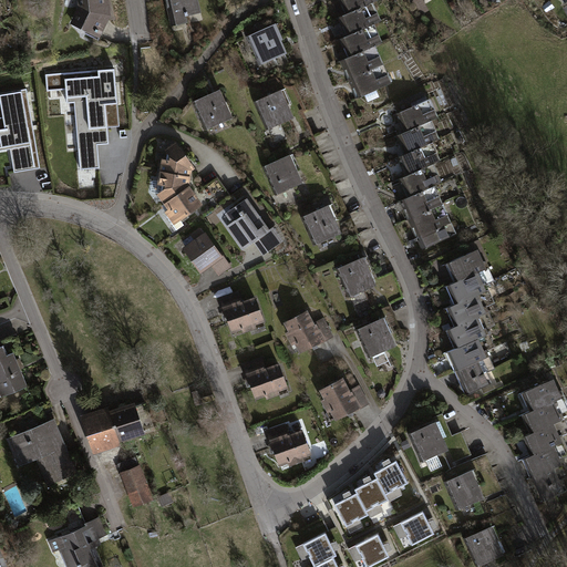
[(112,13),(110,0),(79,0),(80,6),(71,22),(101,37),(112,13)]
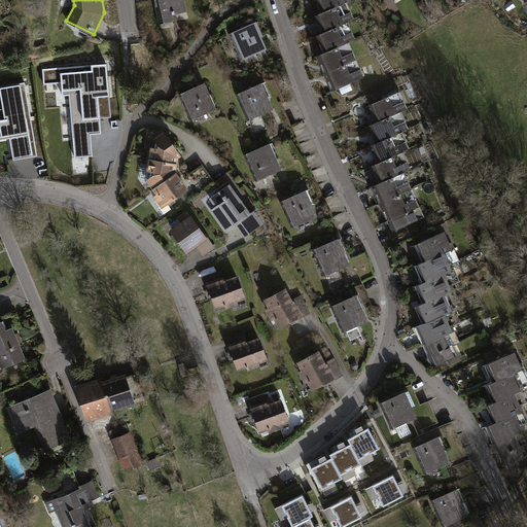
[(153,0),(160,23),(174,20),(173,13),(186,10),(184,0),(153,0)]
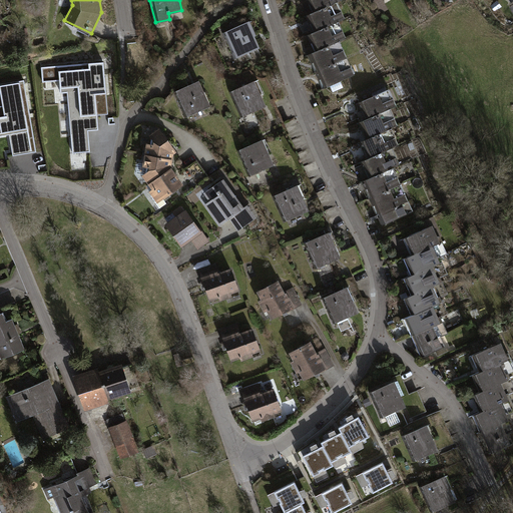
[(340,0),(313,0),(317,9),(310,12),(318,29),(310,32),(318,49),(313,51),(328,85),(355,74),(340,40),(346,37),(339,21),(346,18),(338,1),(340,0)]
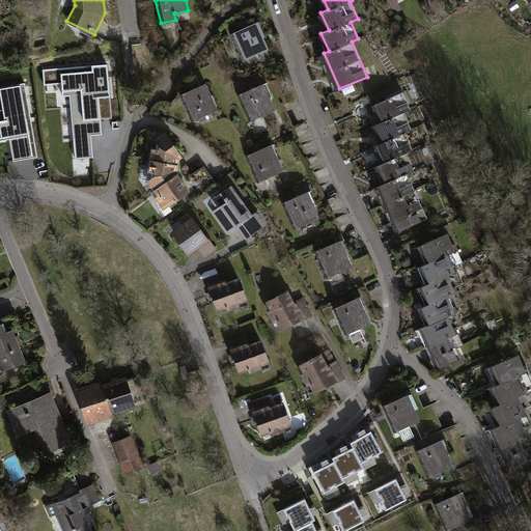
[(257,22),(232,33),(245,60),(269,49),(257,22)]
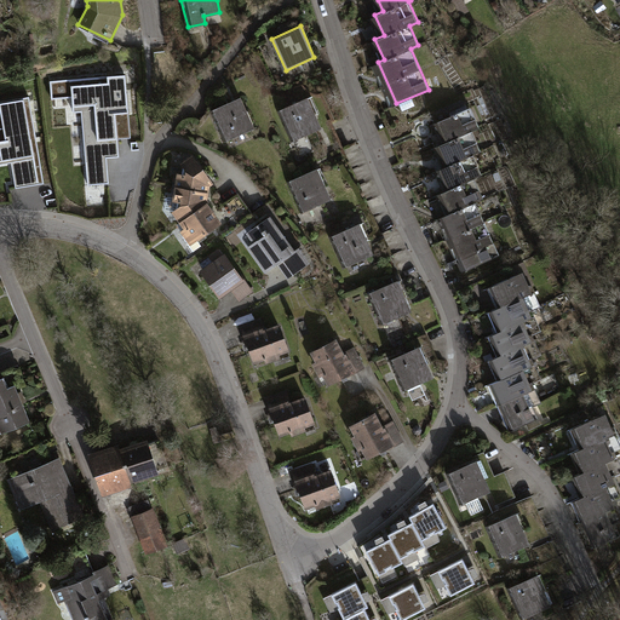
[(127,78),(53,84),(55,98),(74,97),(75,114),(84,113),(90,185),(112,183),(109,161),(122,160),(120,141),(132,139),(127,78)]
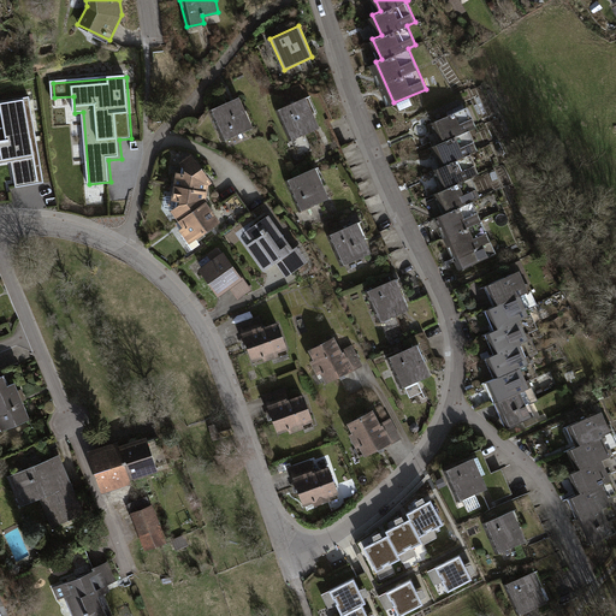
[(30,95),(0,100),(0,163),(11,161),(16,188),(46,183),(30,95)]
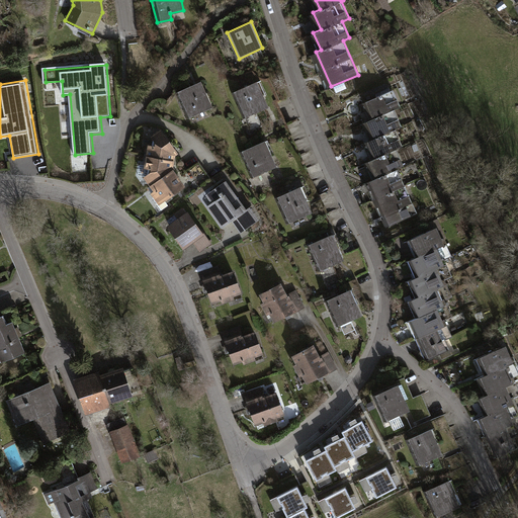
[(200,80),(177,91),(189,117),(213,106),(200,80)]
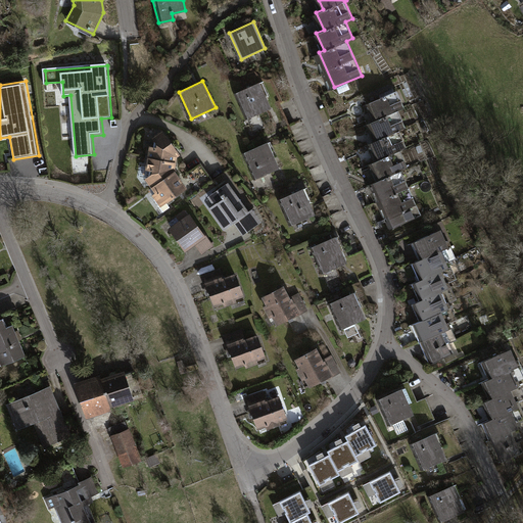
[(260,82),(236,93),(248,119),(272,108),(260,82)]
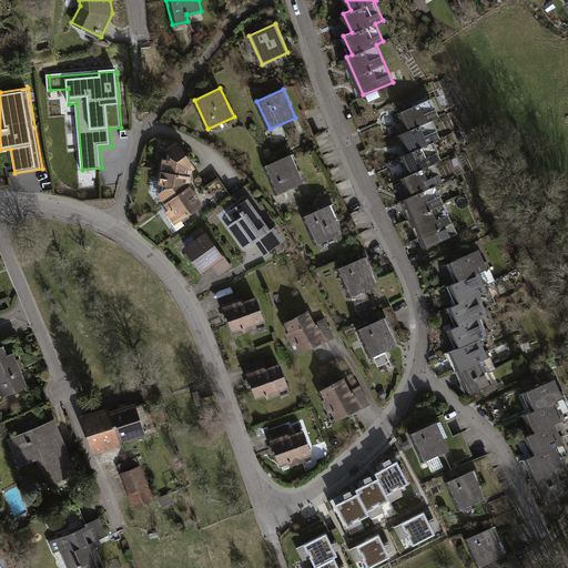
[(440,117),(432,97),(402,111),(409,129),(403,132),(411,151),(404,154),(412,173),(405,175),(413,194),(406,198),(428,247),(458,234),(437,185),(444,182),(435,163),(443,160),(435,141),(442,139),(434,120),(440,117)]
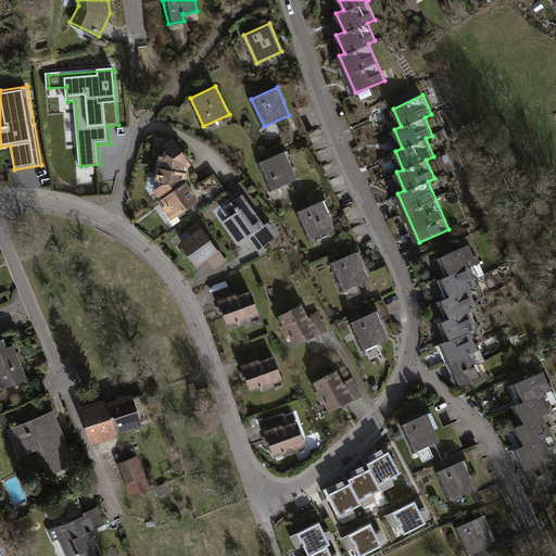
[(191,164),(172,137),(161,146),(166,152),(165,155),(158,154),(153,180),(161,180),(161,184),(153,190),(164,204),(161,207),(171,220),(199,199),(186,181),(188,181),(186,178),(188,166),(191,164)]
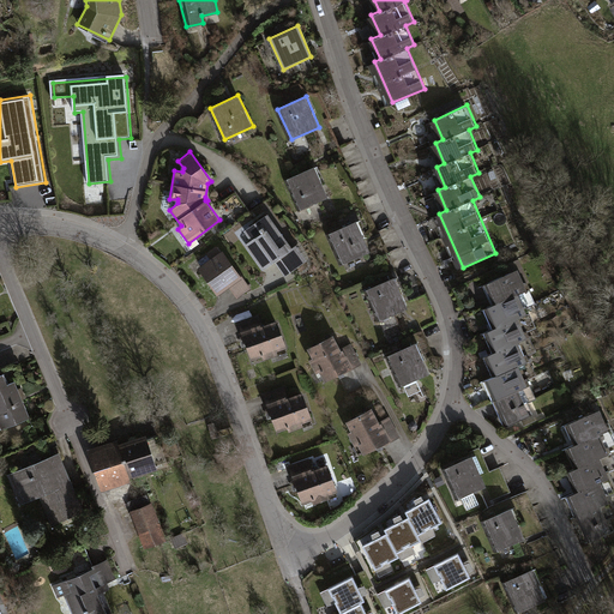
[(314,167),(287,179),(301,210),(329,198),(314,167)]
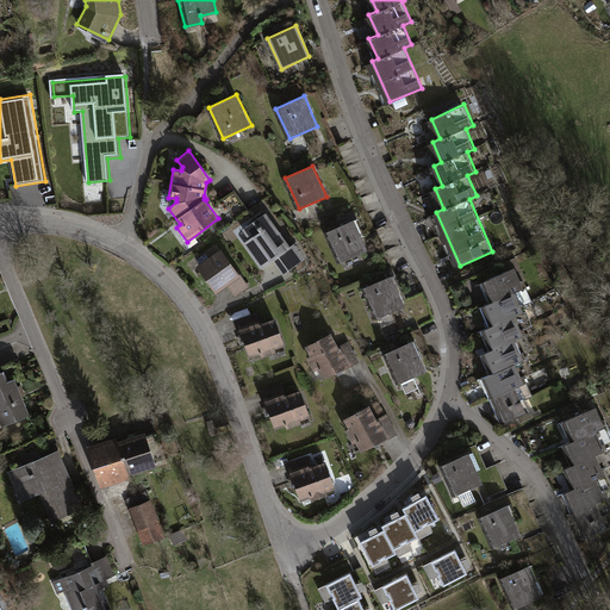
[(249,240),(243,243),(261,269),(273,260),(284,275),(305,259),(294,243),(290,246),(266,213),(242,230),(249,240)]
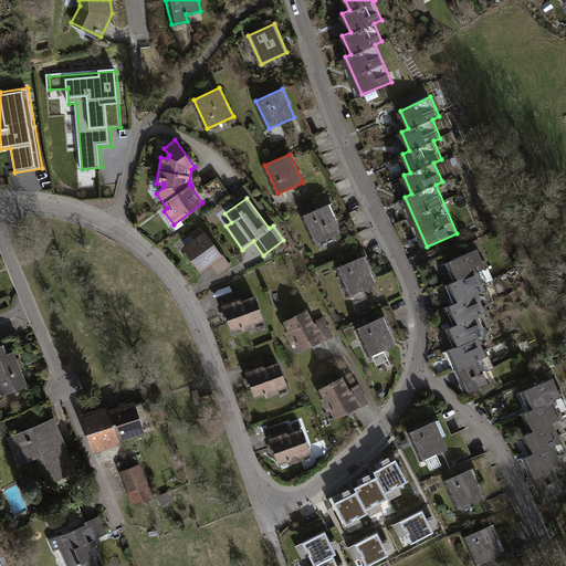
[(329,203),(304,215),(317,243),(343,232),(329,203)]
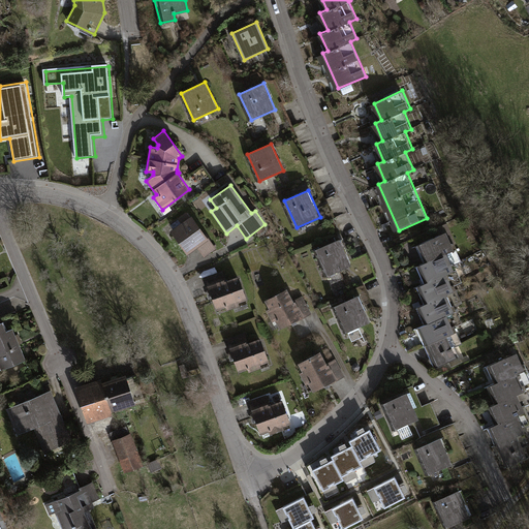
[(173,228),(169,230),(187,255),(197,248),(205,257),(216,249),(191,215),(189,216),(186,213),(169,224),(173,228)]
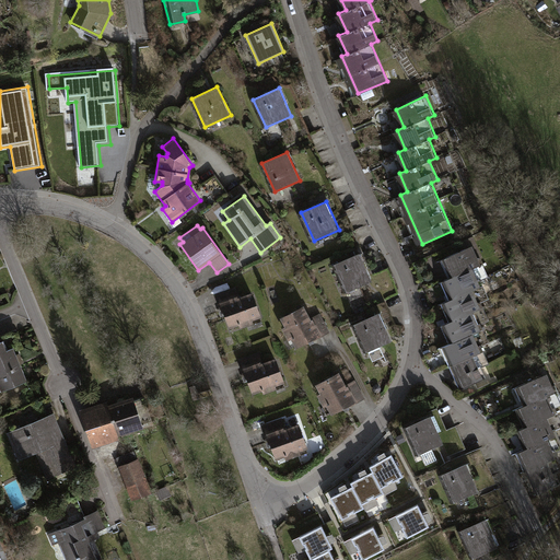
[(479,257),(474,246),(445,258),(453,276),(445,279),(453,298),(445,302),(453,319),(445,323),(453,341),(445,345),(464,388),(487,378),(481,366),(490,363),(482,345),(490,342),(481,323),(489,319),(481,301),(488,298),(480,279),(489,276),(481,257),(479,257)]
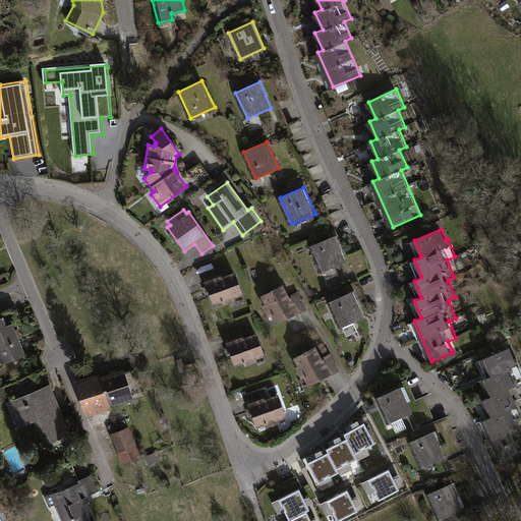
[(335,235),(310,245),(323,272),(347,262),(335,235)]
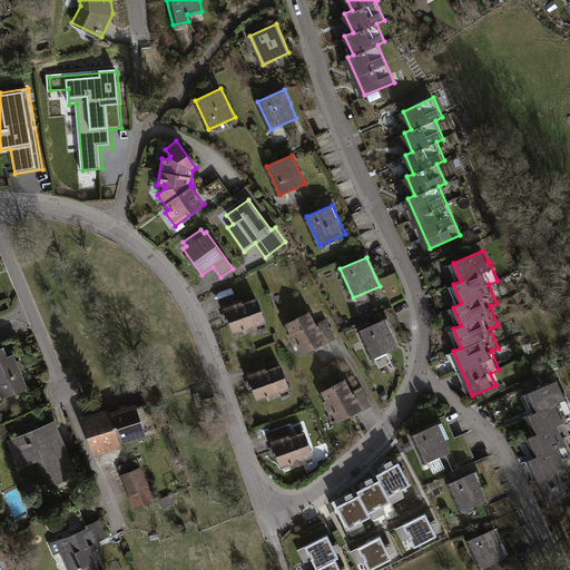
[(239,292),(220,298),(233,334),(243,331),(244,334),(258,328),(257,326),(266,323),(257,297),(244,302),(239,292)]
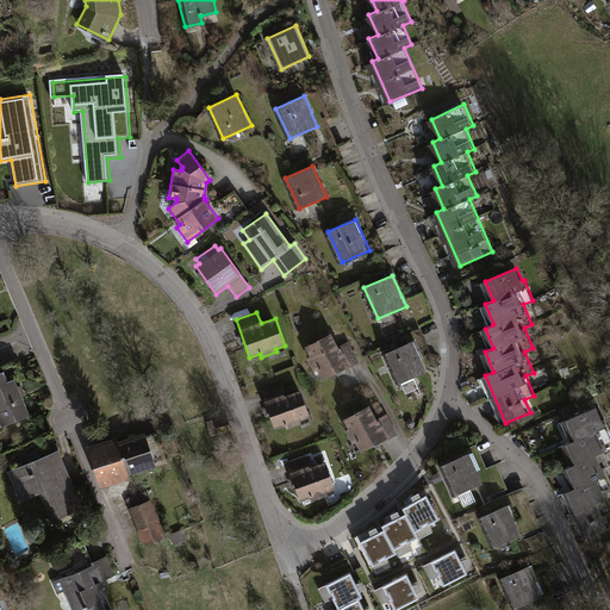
[(331,332),(305,346),(310,355),(306,358),(313,371),(317,369),(323,379),(341,369),(341,372),(360,361),(349,341),(338,347),(331,332)]
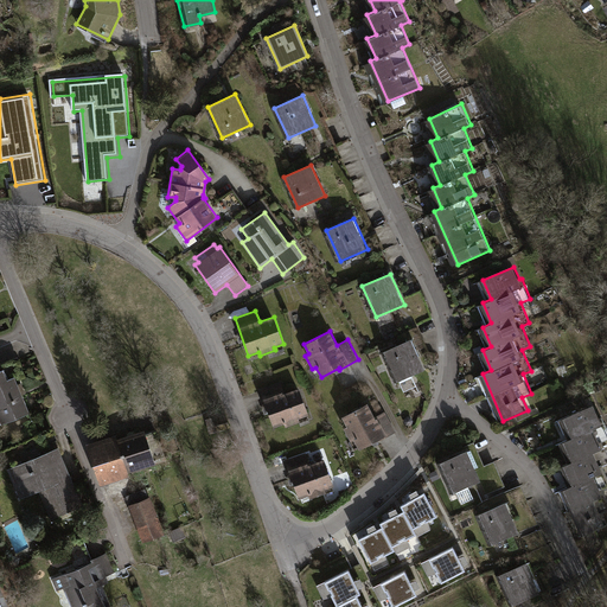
[(411,339),(384,351),(398,383),(426,370),(411,339)]
